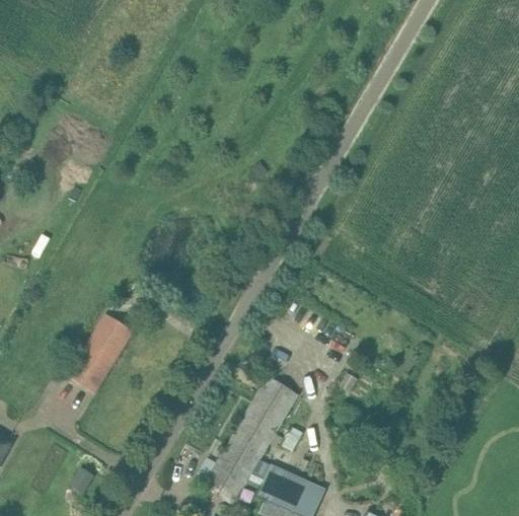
[(260,160),(251,167),(260,176),(268,170),(260,160)]
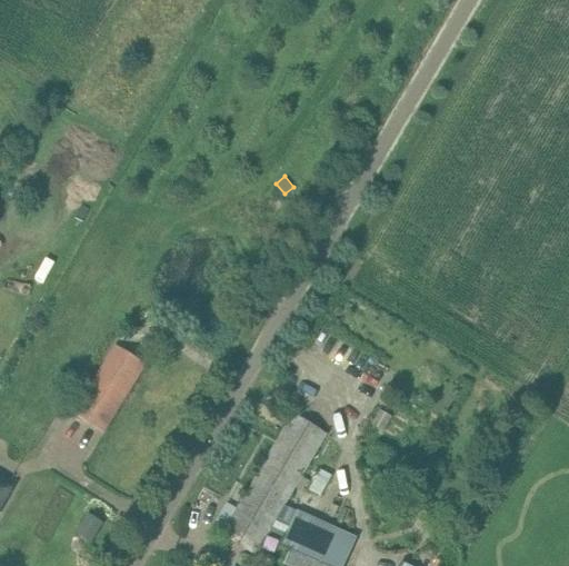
[(116,344),(72,410),(103,430),(147,363),(116,344)]
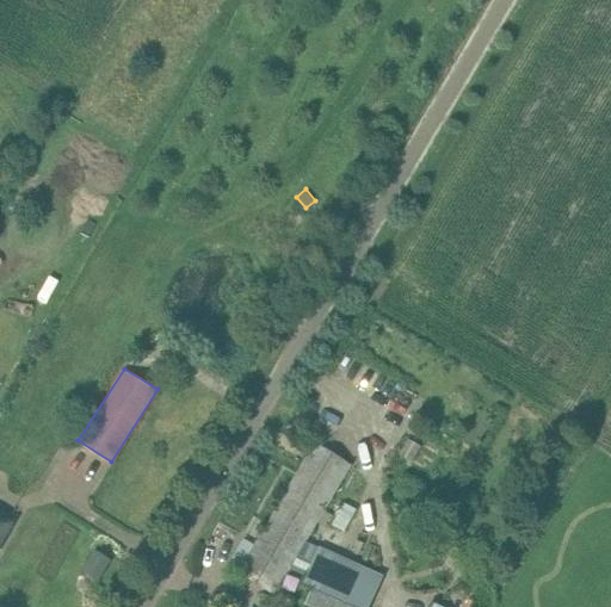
[(313,559),(298,552),(351,463),(315,443),(239,571),(276,593),(291,565),(307,573),(302,584),(352,606),(368,606),(382,574),(319,546),(313,559)]
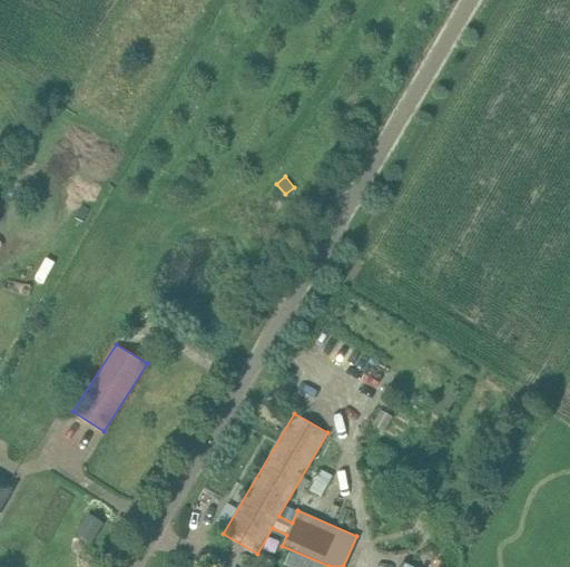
[(439,420),(432,431),(441,436),(448,424),(439,420)]
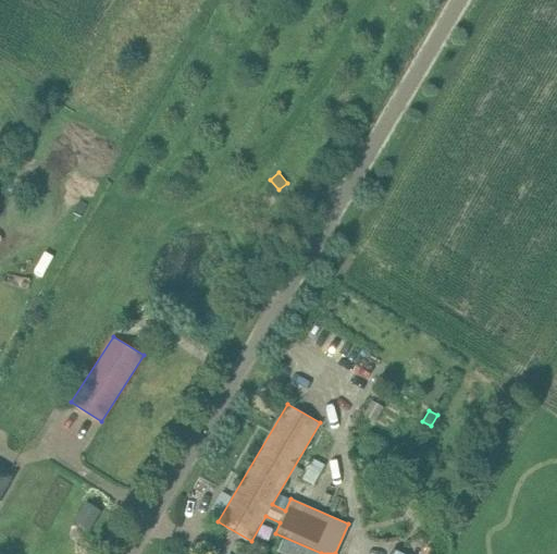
[(465,447),(457,458),(470,467),(478,454),(465,447)]
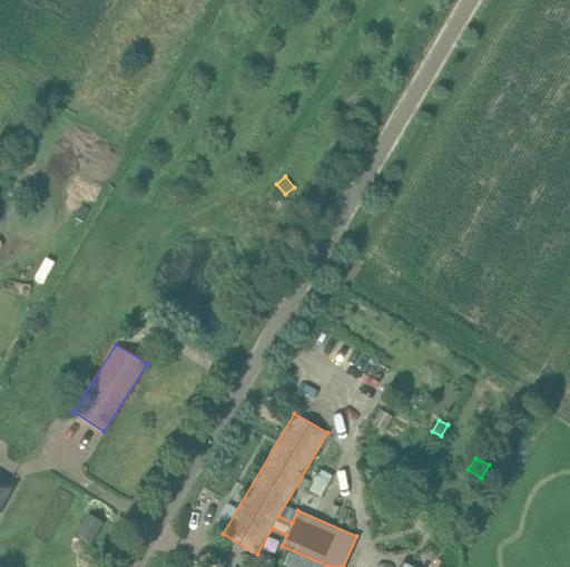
[(0,507),(15,482),(0,472),(0,507)]
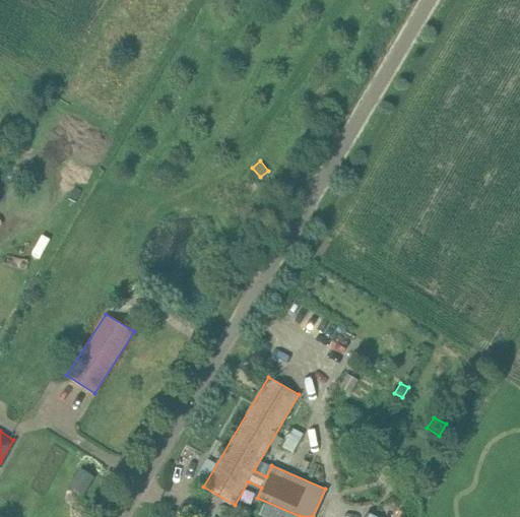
[(70,486),(82,494),(93,475),(81,468),(70,486)]
